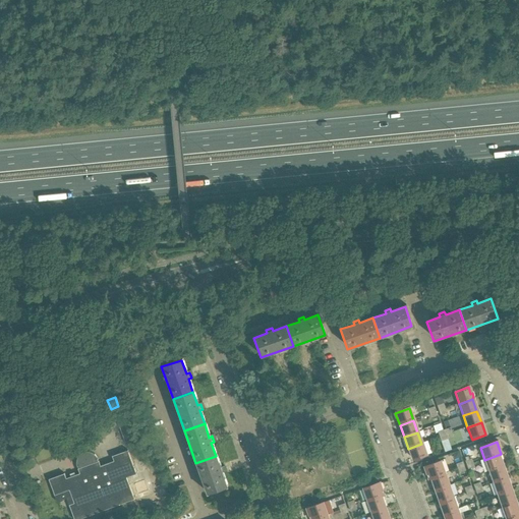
[(421,444),(408,449),(412,461),(425,456),(421,444)]
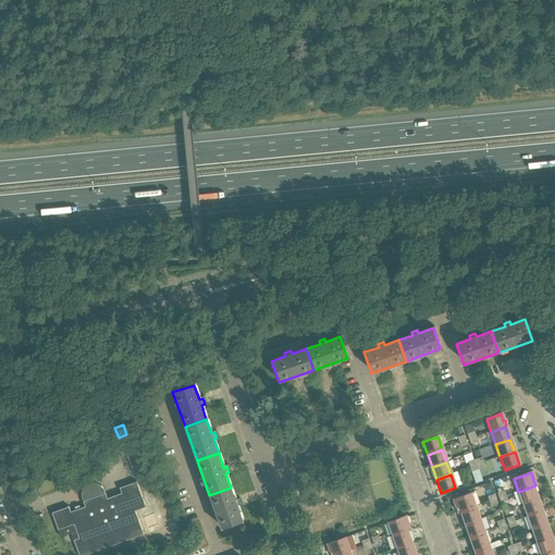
[(51,514),(57,531),(60,540),(71,535),(76,554),(87,554),(142,535),(142,537),(143,535),(134,513),(145,508),(135,483),(134,483),(135,484),(128,486),(120,490),(120,489),(119,490),(121,495),(106,501),(105,494),(103,495),(102,493),(103,493),(102,491),(102,490),(101,489),(100,488),(98,486),(97,485),(95,485),(93,485),(91,485),(90,485),(88,485),(86,486),(85,488),(84,489),(83,491),(82,493),(81,494),(81,496),(81,498),(82,501),(83,503),(82,503),(84,508),(70,514),(68,508),(66,508),(66,509),(52,515),(51,514)]
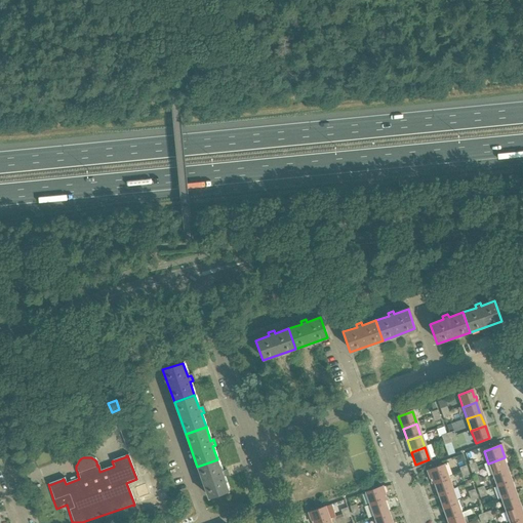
[(493,475),(507,471),(503,459),(505,458),(505,457),(488,464),(493,475)]
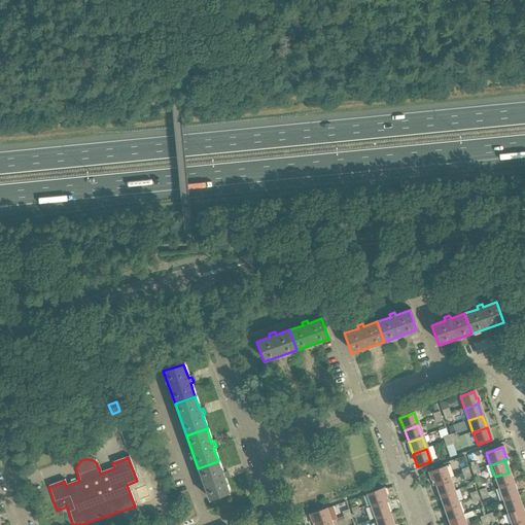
[(218,461),(198,468),(209,500),(230,493),(224,480),(228,479),(228,477),(225,474),(222,475),(218,461)]
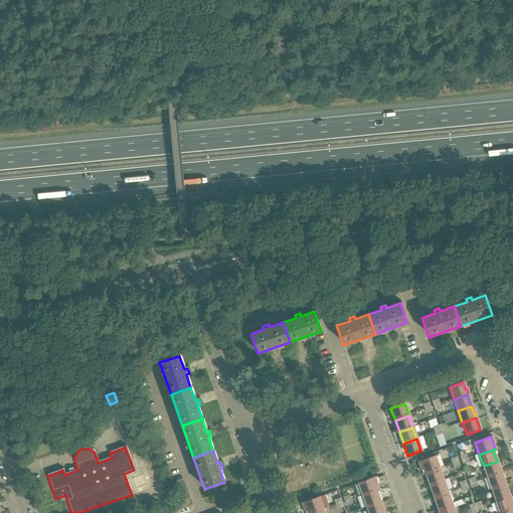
[(422,475),(439,469),(435,457),(418,463),(422,475)]
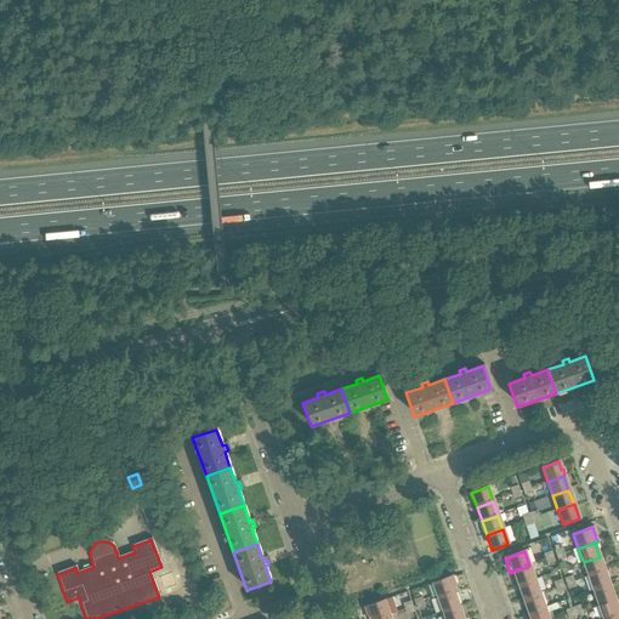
[(600,557),(584,562),(589,577),(605,572),(600,557)]
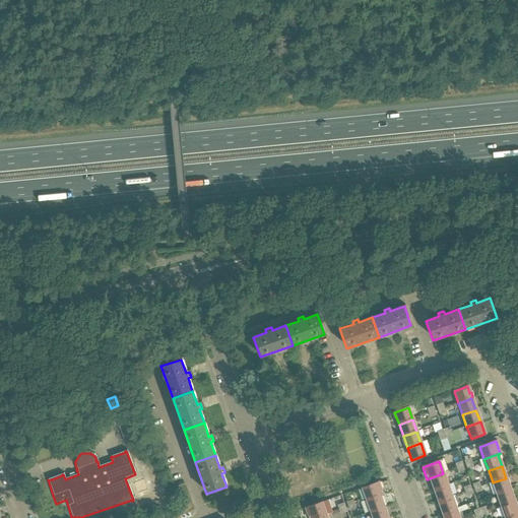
[(434,490),(447,486),(443,473),(427,479),(430,478),(434,490)]
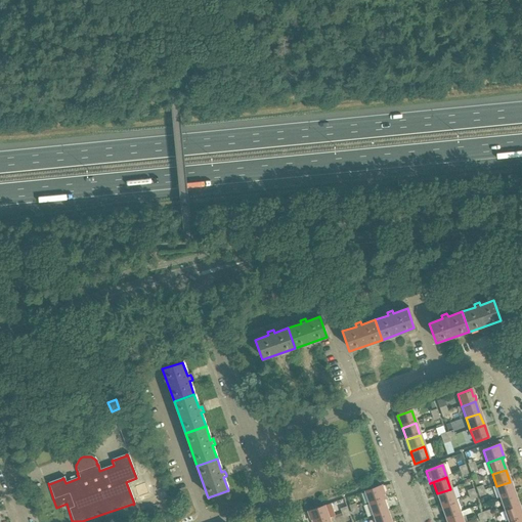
[(501,498),(514,493),(512,488),(513,487),(512,483),(510,483),(510,482),(496,486),(501,498)]
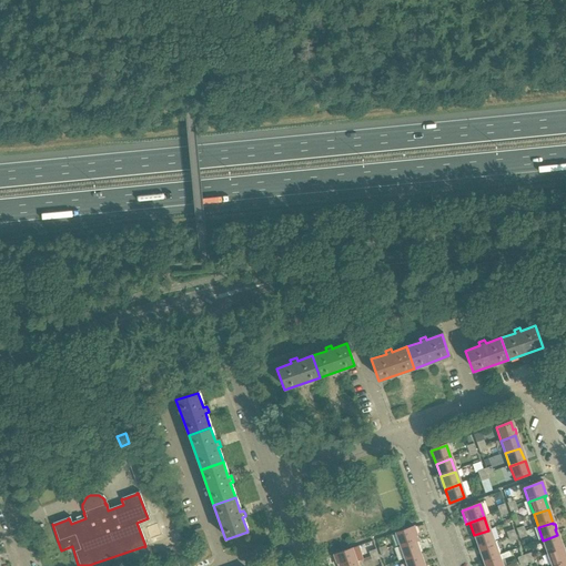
[(400,547),(417,542),(412,528),(395,534),(400,547)]
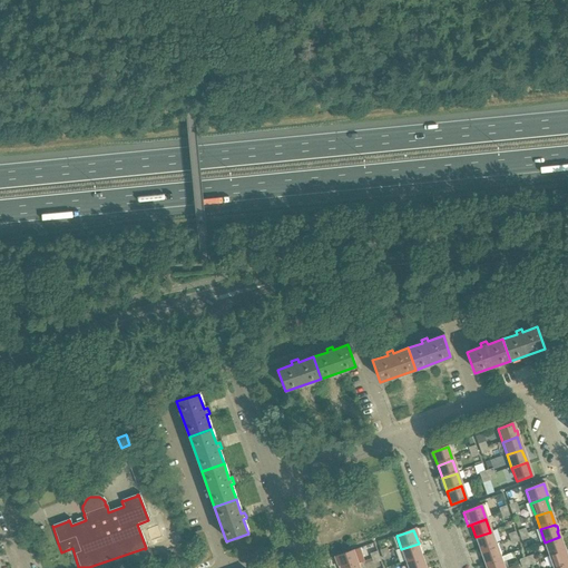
[(490,532),(476,537),(480,550),(495,545),(490,532)]
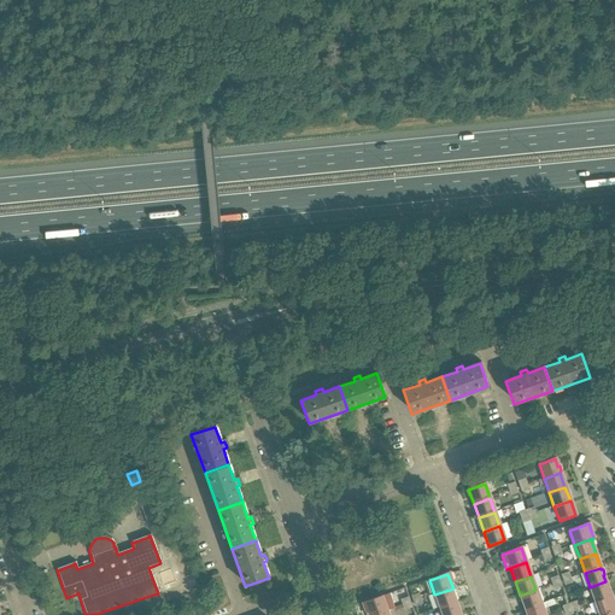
[(605,581),(590,587),(595,602),(610,596),(605,581)]
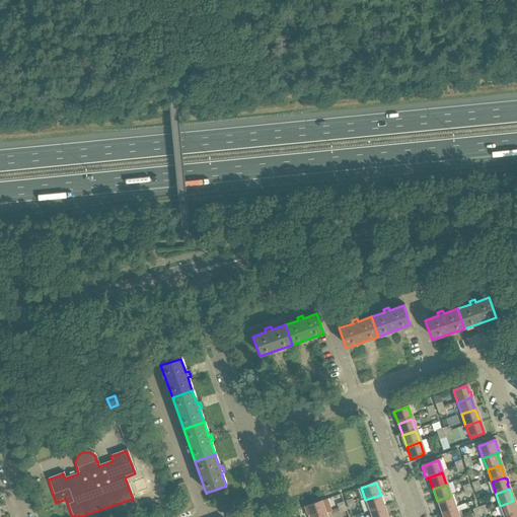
[(369,512),(382,507),(378,496),(381,495),(365,500),(369,512)]
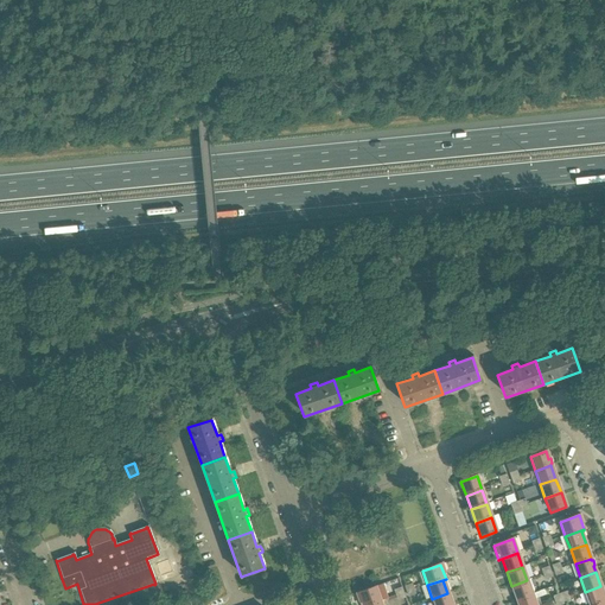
[(532,594),(537,593),(532,579),(527,581),(527,580),(511,586),(516,600),(532,594)]
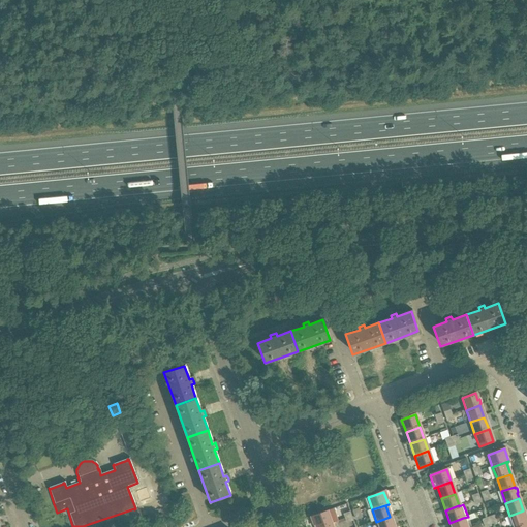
[(519,526),(526,523),(523,510),(509,516),(513,526),(519,526)]
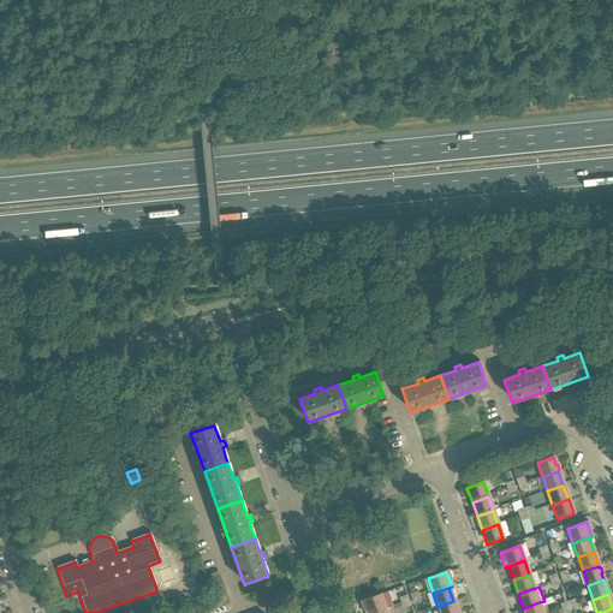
[(378,612),(385,609),(380,595),(361,602),(363,612),(378,612)]
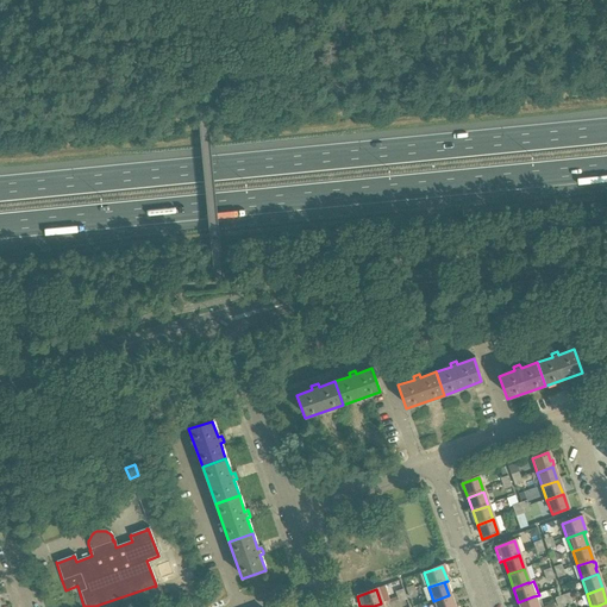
[(449,595),(433,601),(435,606),(452,606),(449,595)]
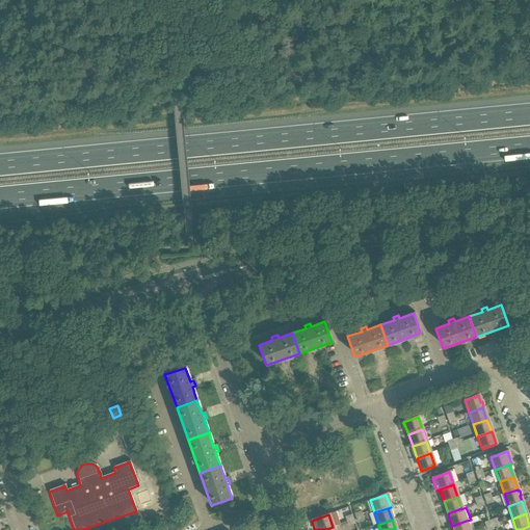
[(468,529),(466,521),(452,526),(453,529),(468,529)]
